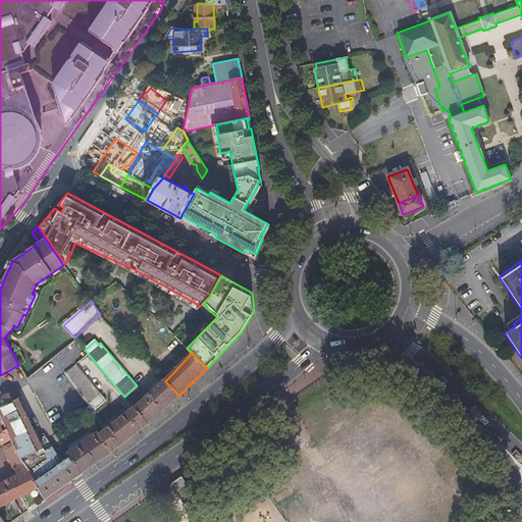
[(90,407),(87,409),(84,411),(88,417),(106,402),(74,362),(66,372),(90,407)]
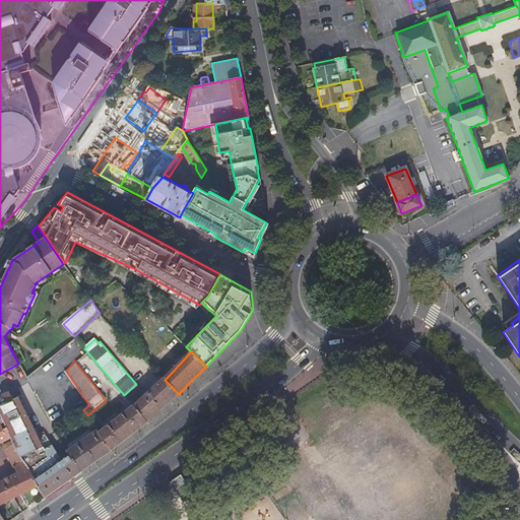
[(11,439),(13,442),(40,488),(46,498),(54,493),(62,485),(81,472),(67,453),(66,451),(49,462),(18,397),(14,399),(10,393),(23,387),(26,392),(33,389),(18,364),(0,374),(0,390),(6,401),(0,404),(0,417),(2,417),(7,428),(11,439)]
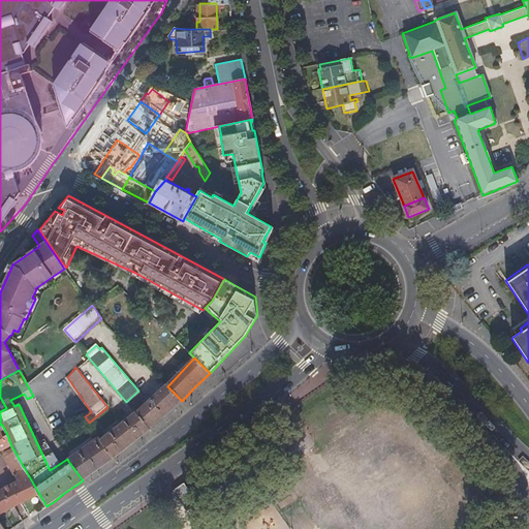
[(167,386),(136,412),(151,430),(182,401),(167,386)]
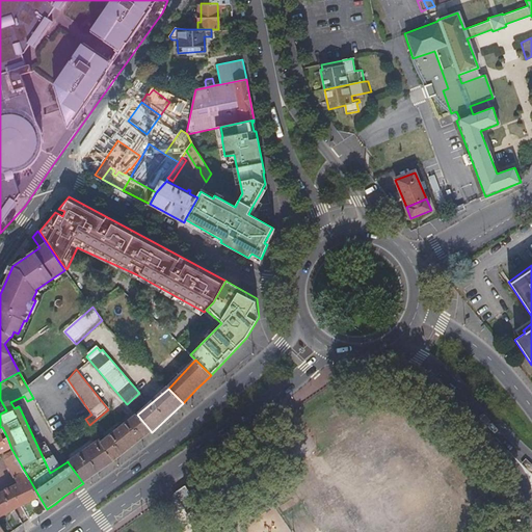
[(117,431),(102,443),(113,461),(115,460),(134,446),(152,432),(137,415),(122,427),(121,425),(115,429),(117,431)]
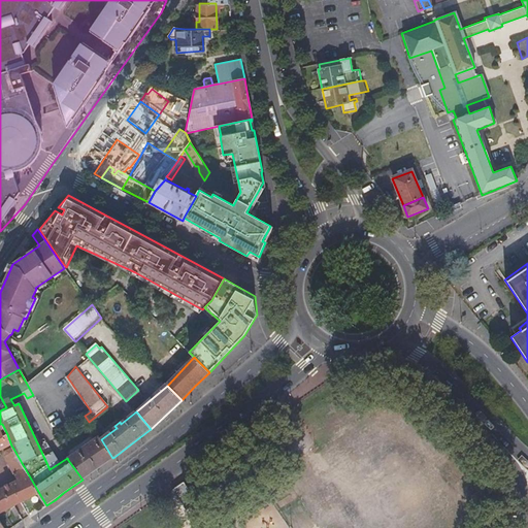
[(0,514),(23,503),(40,495),(13,449),(6,453),(6,458),(20,482),(8,488),(0,491),(0,452),(11,446),(7,434),(4,435),(0,427),(0,514)]
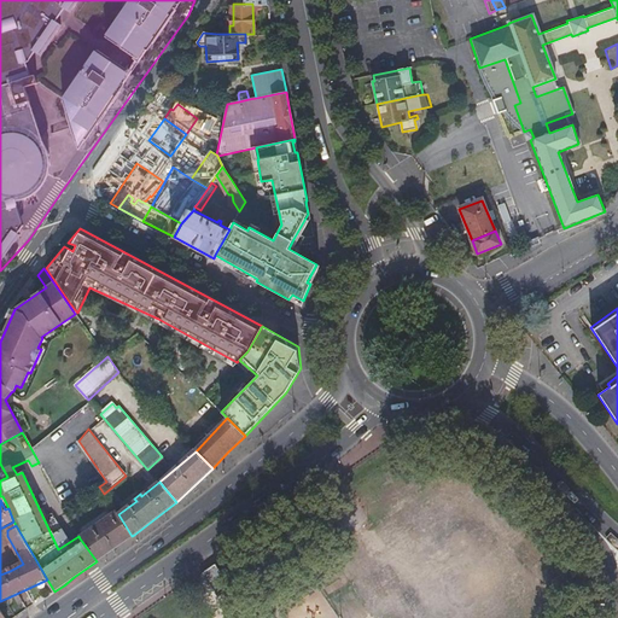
[(116,512),(80,538),(97,561),(114,549),(132,536),(118,514),(116,512)]
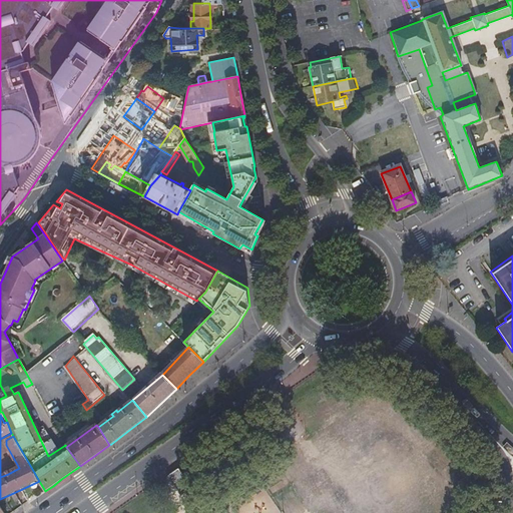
[(6,440),(13,436),(11,433),(0,439),(0,477),(8,474),(19,468),(6,445),(6,440)]
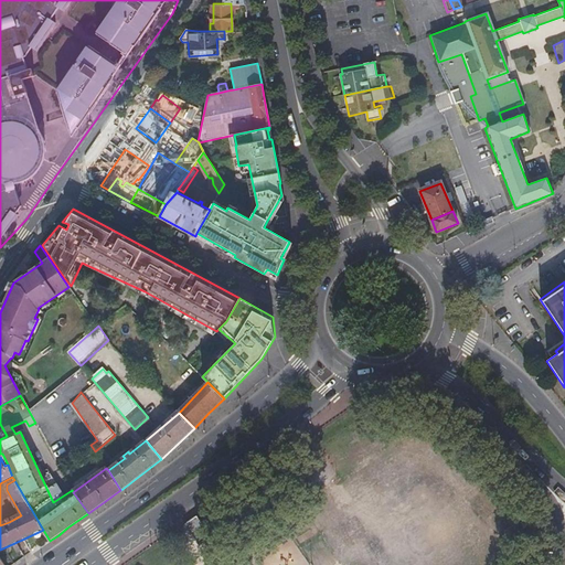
[(209,534),(198,518),(184,528),(189,534),(191,537),(194,535),(199,542),(209,534)]
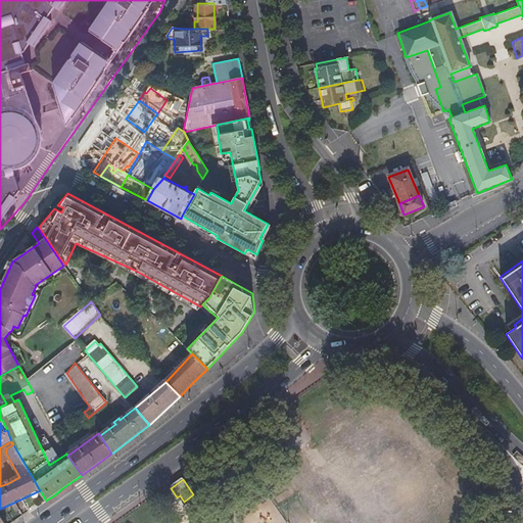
[(46,501),(40,490),(22,498),(30,512),(46,501)]
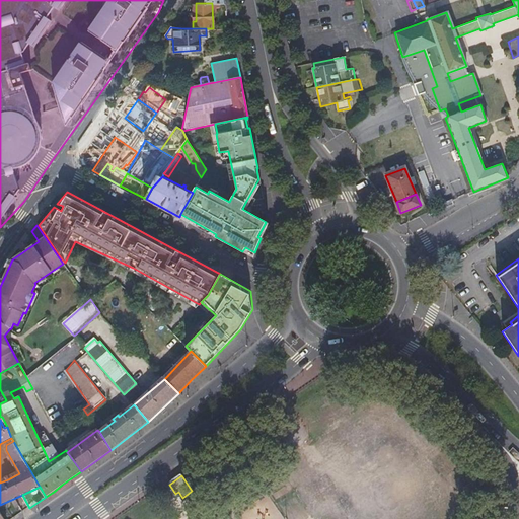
[(171,505),(182,498),(178,492),(175,494),(173,491),(165,497),(171,505)]
